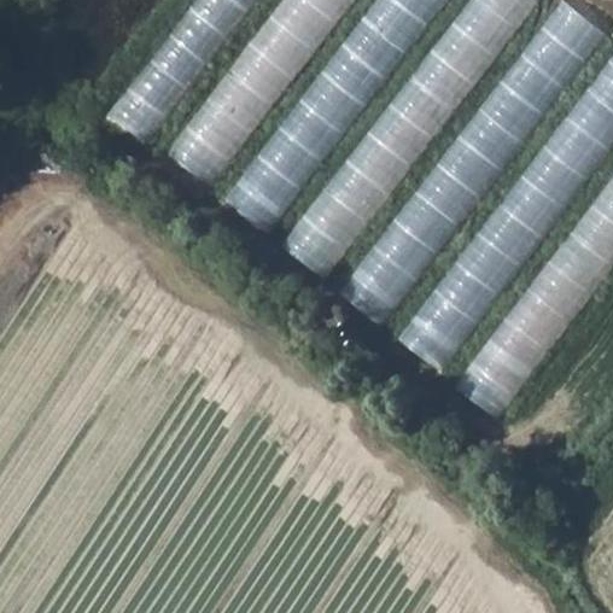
[(196,0),(109,116),(145,144),(252,0),(196,0)]
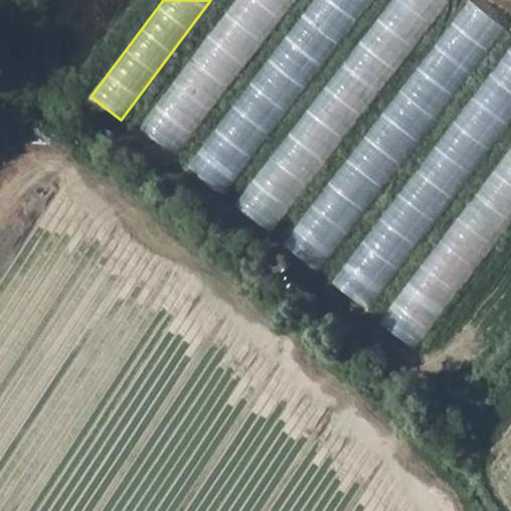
[(233,0),(138,129),(176,156),(292,0),(233,0)]
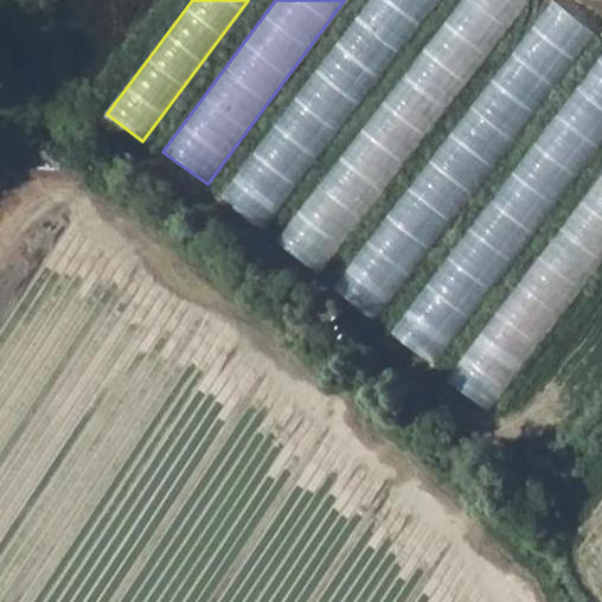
[(384,0),(369,0),(218,196),(261,229),(418,25),(384,0)]
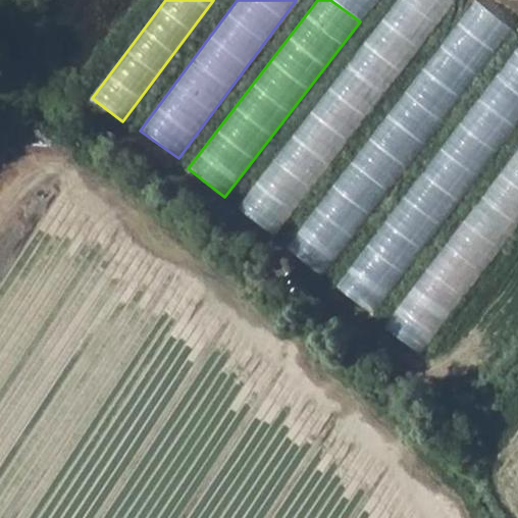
[(385,0),(243,214),(281,240),(442,0),(385,0)]
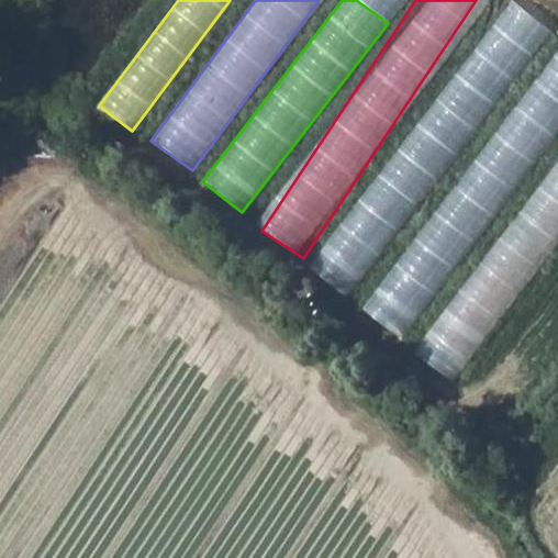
[(510,0),(307,266),(345,296),(549,30),(510,0)]
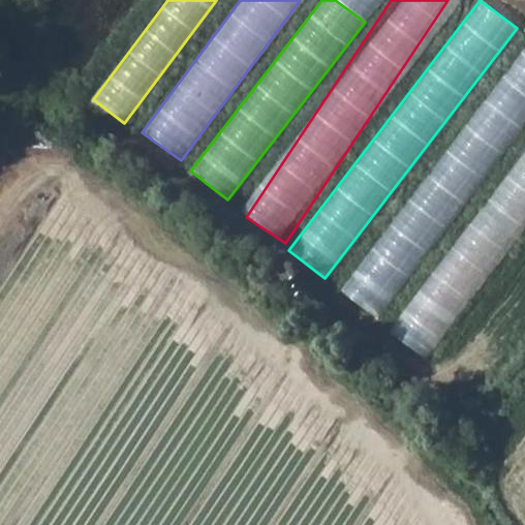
[(524,31),(344,296),(384,322),(524,116),(524,31)]
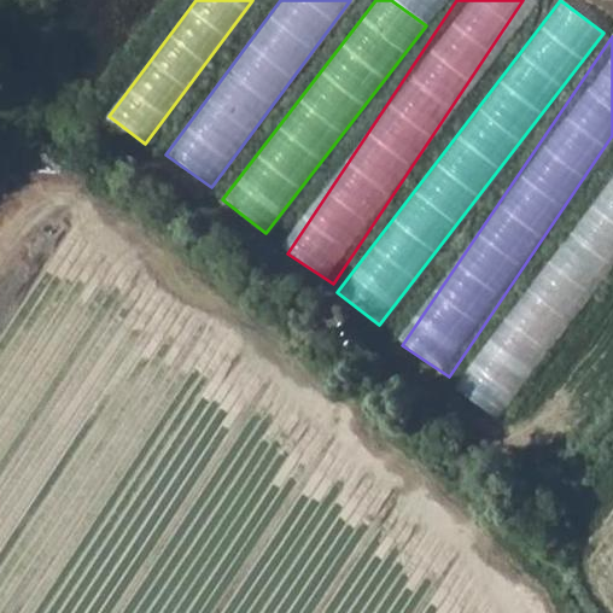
[(506,424),(612,266),(612,168),(461,393),(506,424)]
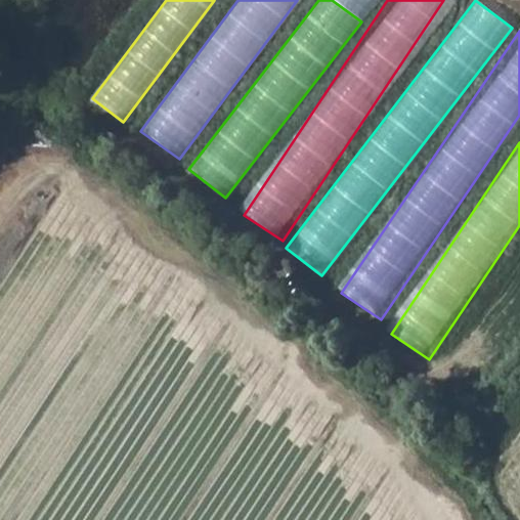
All buildings are outlined.
